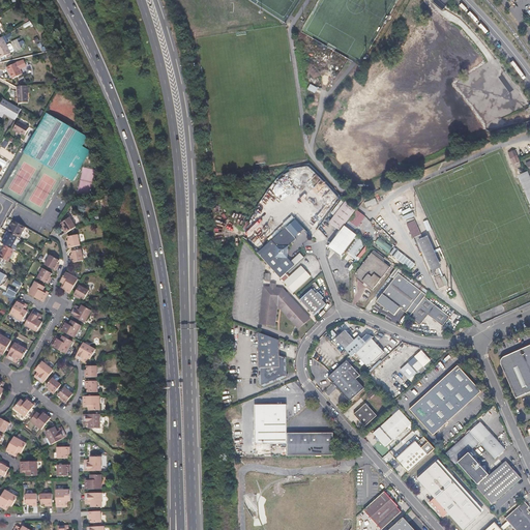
[(1,37),(0,37),(0,57),(1,58),(10,52),(1,37)]
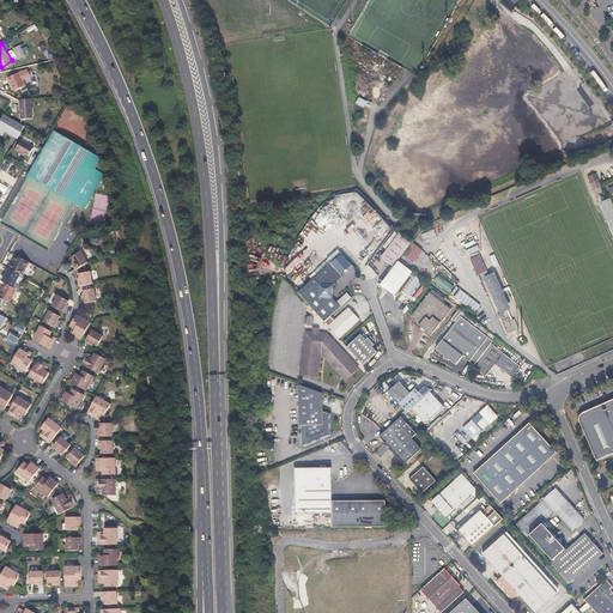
[(19,73),(7,79),(11,86),(12,85),(14,92),(25,86),(19,73)]
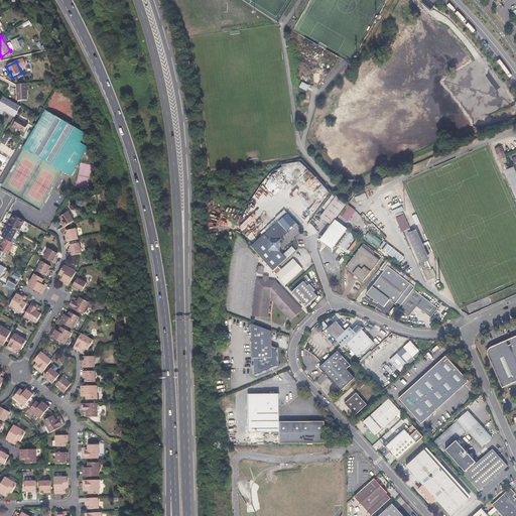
[(301,82),(299,87),(306,90),(308,85),(301,82)]
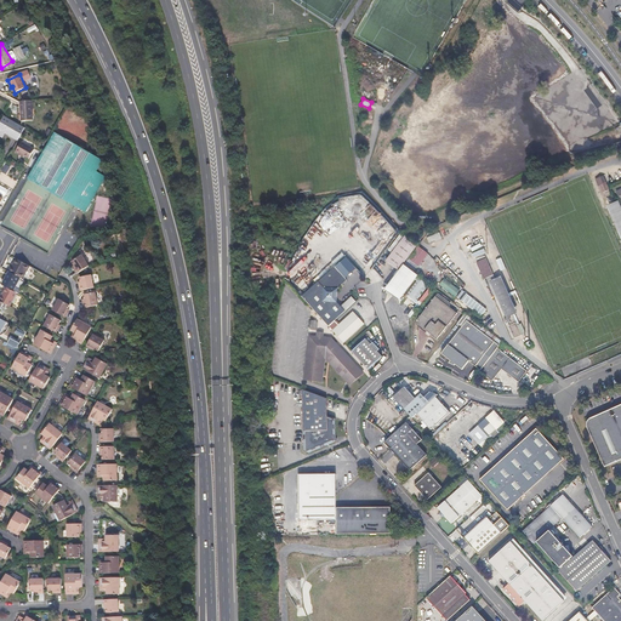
[(32,101),(21,101),(22,120),(33,120),(32,101)]
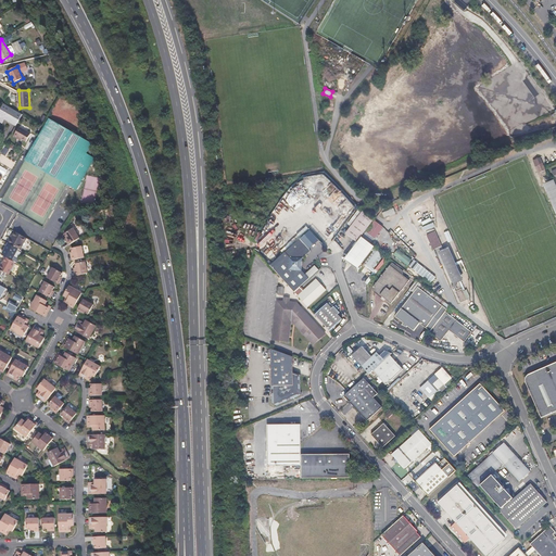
[(3,103),(3,104),(0,109),(0,122),(1,123),(3,119),(15,127),(23,115),(3,103)]
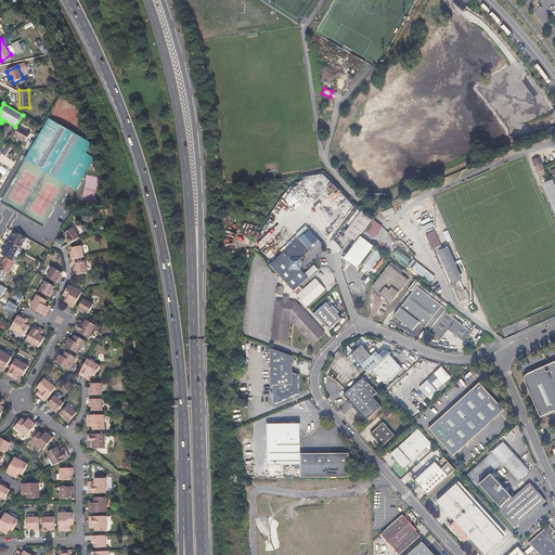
[(91,142),(50,117),(25,159),(46,172),(67,184),(74,189),(92,156),(86,153),(91,142)]
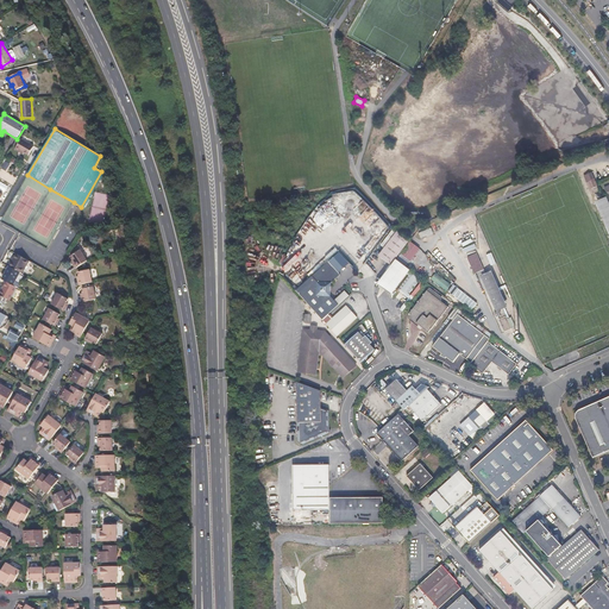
[(35,146),(22,139),(16,150),(19,152),(20,150),(24,152),(30,156),(35,146)]
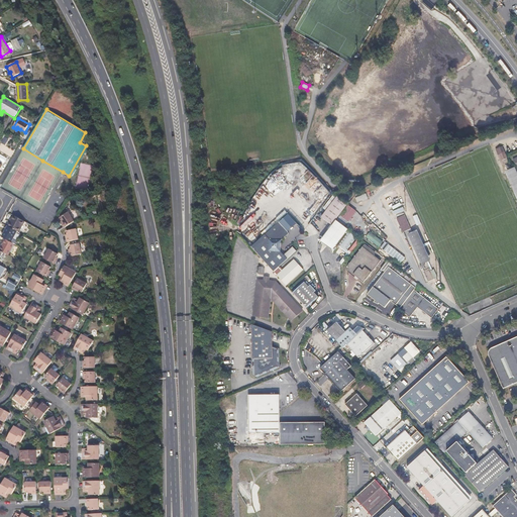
[(502,159),(506,157),(501,146),(497,148),(499,153),(502,159)]
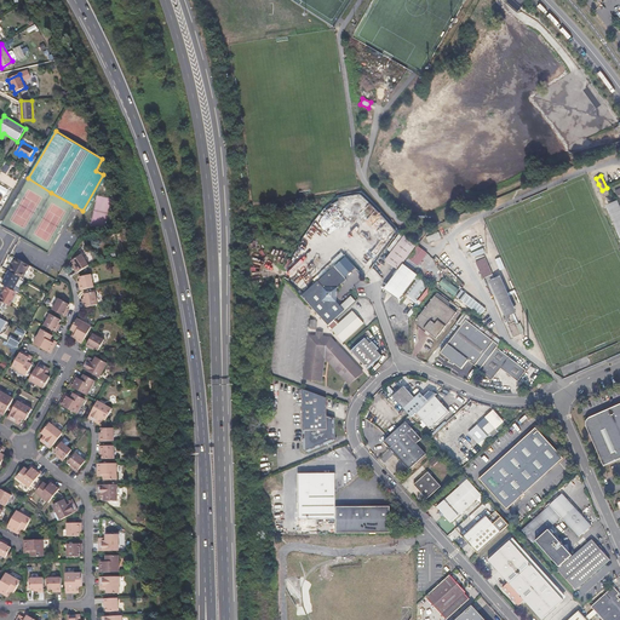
[(602,190),(598,184),(596,185),(601,194),(608,190),(607,188),(602,190)]
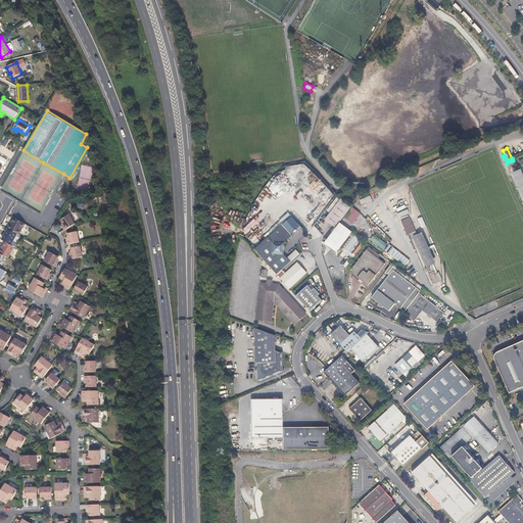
[(296,172),(304,170),(308,169),(306,161),(286,167),(287,171),(296,169),(296,172)]
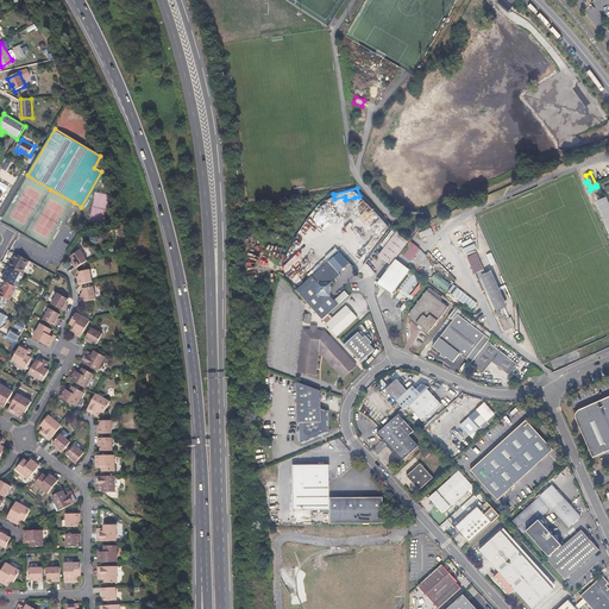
[(337,219),(334,200),(326,201),(327,203),(320,205),(321,211),(315,212),(315,218),(313,218),(313,223),(337,219)]
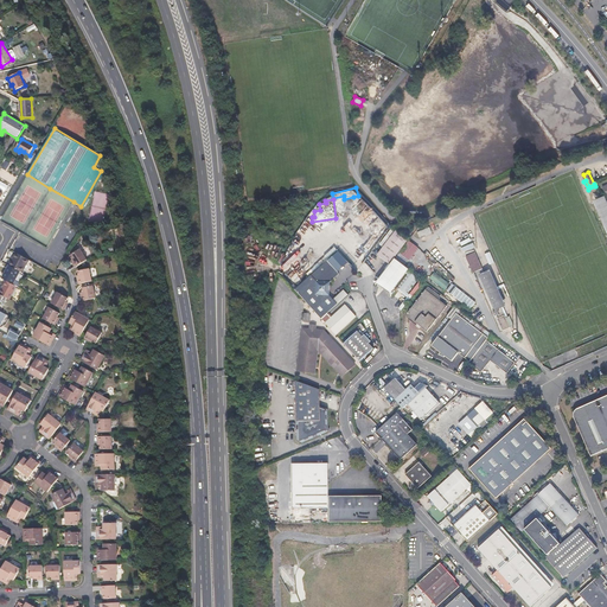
[(389,264),(394,259),(408,241),(396,231),(377,255),(388,263),(385,267),(387,268),(389,264)]
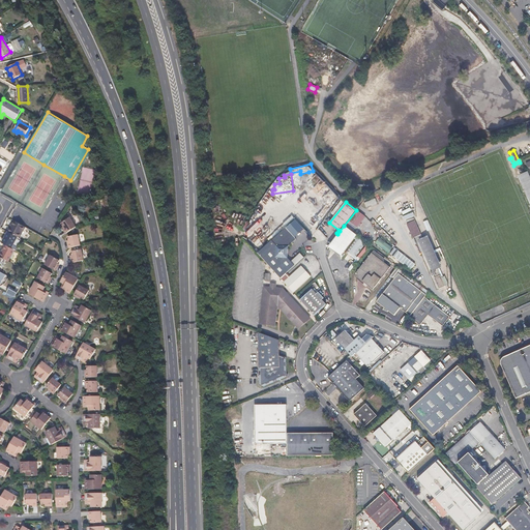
[(357,210),(349,222),(356,227),(364,216),(357,210)]
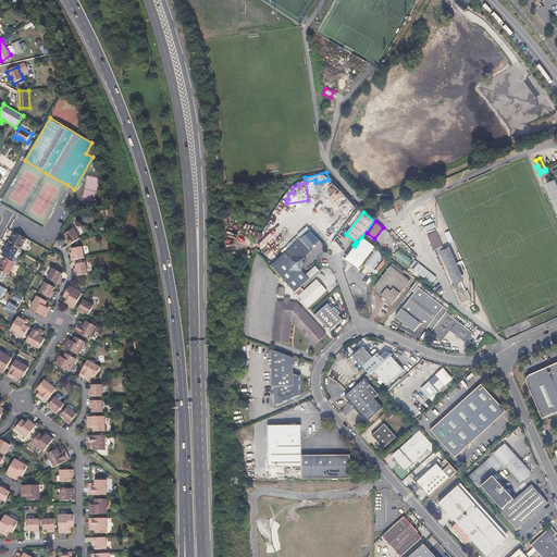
[(74,229),(64,234),(67,238),(67,239),(66,240),(70,246),(71,245),(81,239),(74,229)]
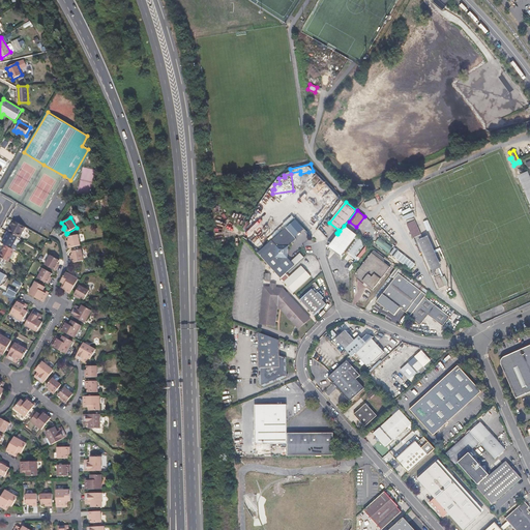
[(11,225),(13,226),(9,233),(19,237),(20,238),(26,227),(15,221),(11,225)]
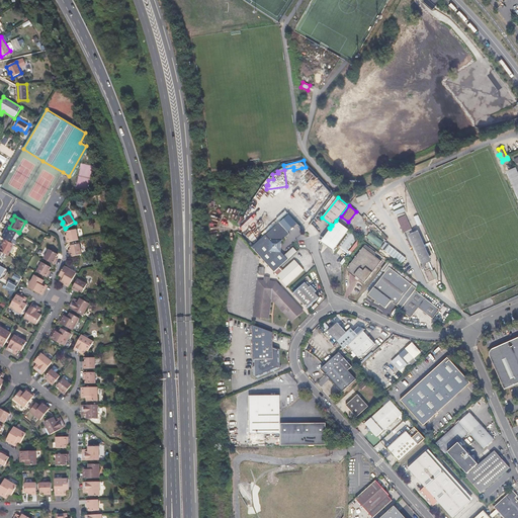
[(427,263),(429,262),(431,261),(418,231),(413,233),(405,216),(397,220),(403,233),(409,231),(410,234),(409,235),(422,265),(423,264),(426,271),(424,271),(429,282),(435,279),(430,269),(427,263)]
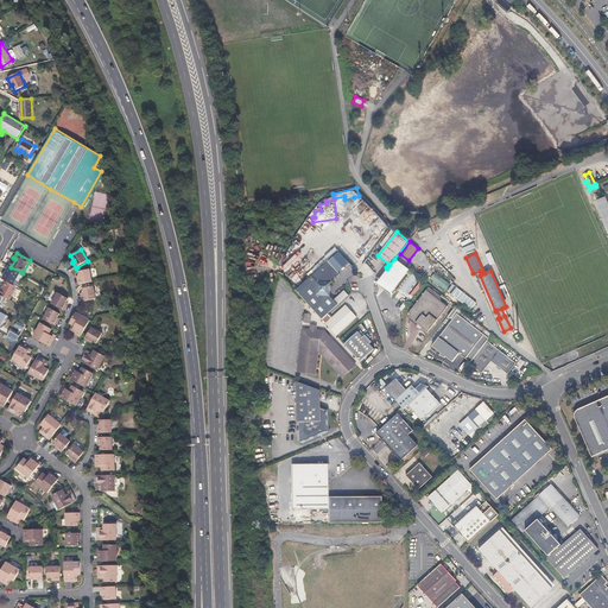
[(328,259),(295,289),(322,320),(328,314),(339,304),(329,293),(330,282),(340,273),(328,259)]
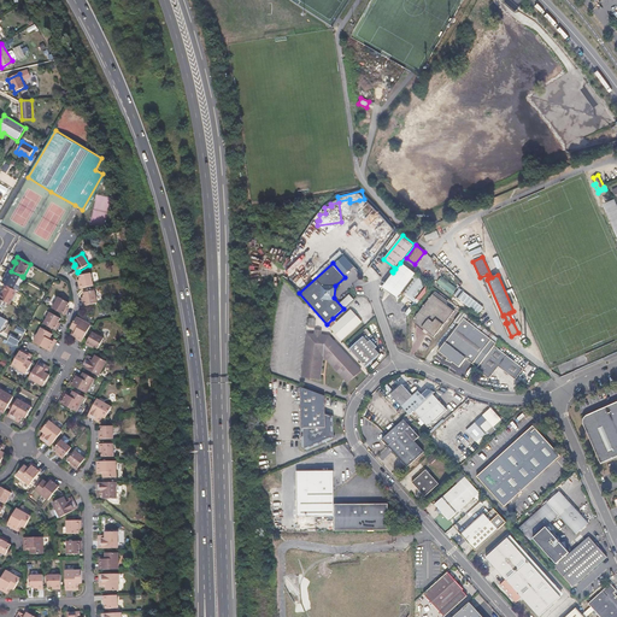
[(395,298),(411,277),(413,274),(415,272),(400,263),(395,269),(393,272),(385,286),(382,288),(395,298)]
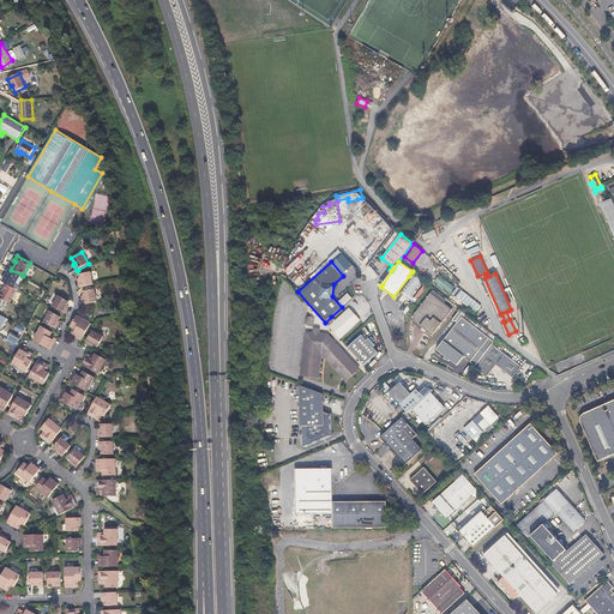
[(11,270),(8,269),(1,281),(7,284),(14,288),(22,275),(11,270)]
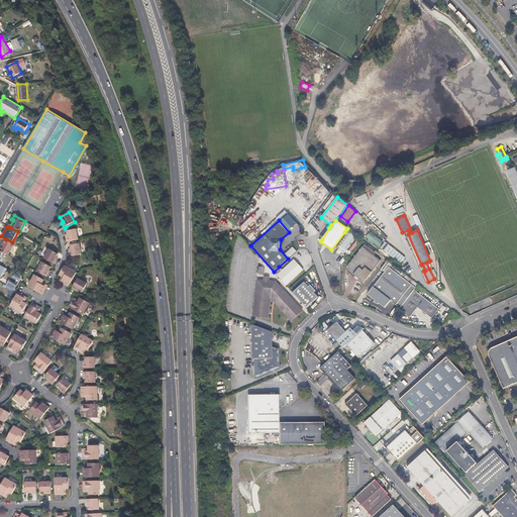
[(77,228),(67,231),(68,234),(69,236),(66,237),(68,242),(70,241),(79,239),(77,228)]
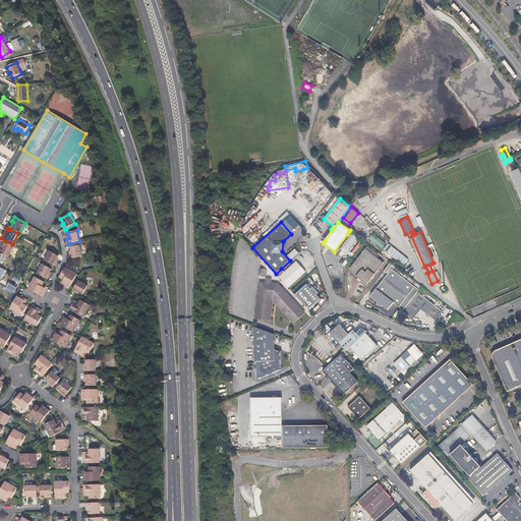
[(349,231),(347,234),(347,235),(338,247),(348,254),(350,252),(349,251),(359,239),(349,231)]
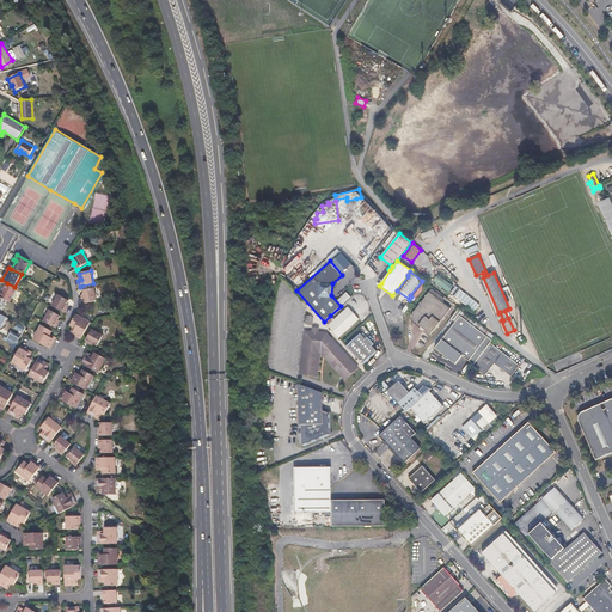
[(438,274),(433,280),(448,292),(453,286),(438,274)]
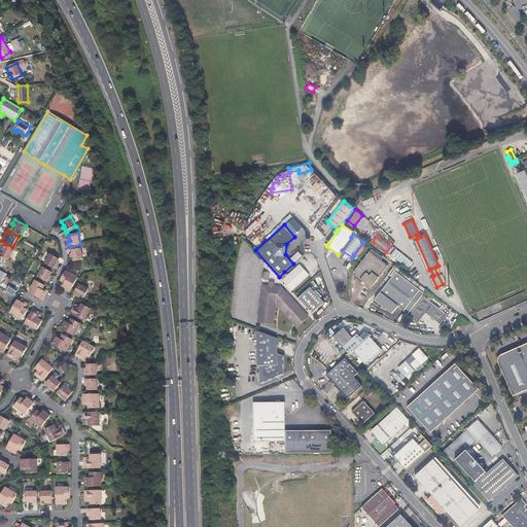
[(12,247),(6,244),(0,255),(3,256),(8,260),(14,248),(12,247)]
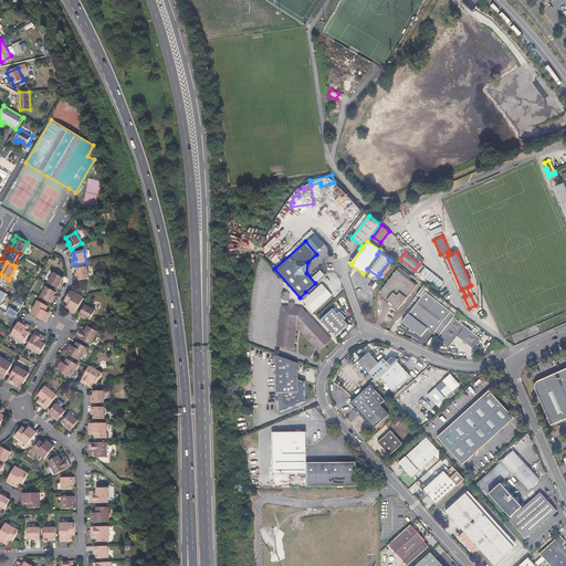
[(77,269),(77,273),(79,275),(76,275),(77,281),(90,278),(87,265),(77,269)]
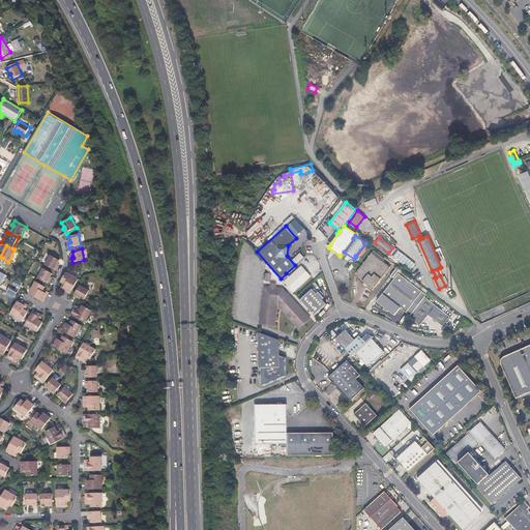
[(371,253),(356,270),(355,277),(363,284),(364,282),(372,288),(389,267),(371,253)]
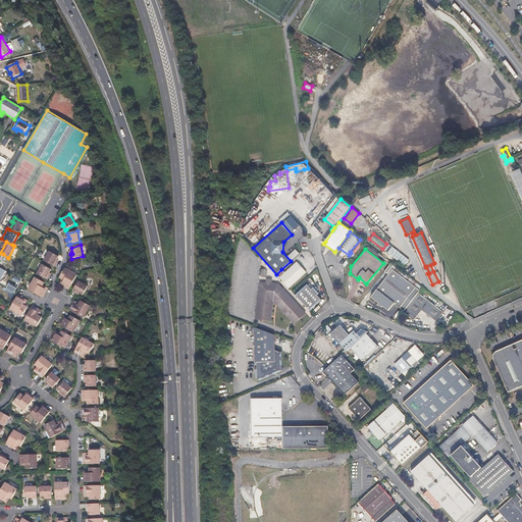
[(59,256),(50,252),(45,261),(54,266),(56,267),(58,262),(56,261),(57,259),(59,256)]
